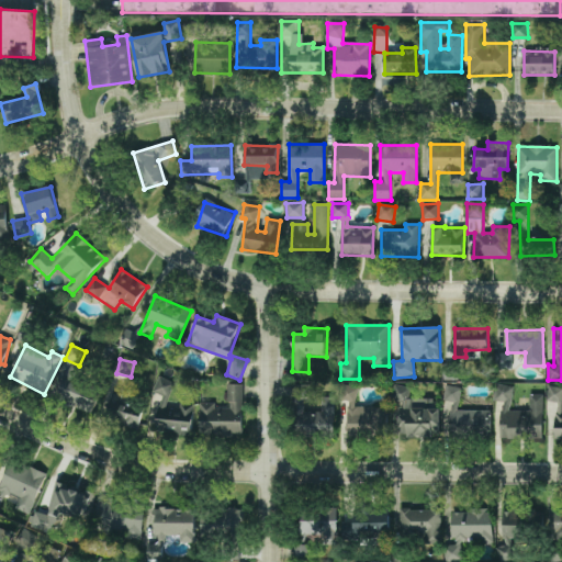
[(76,374),(70,372),(58,397),(91,414),(100,396),(71,383),(76,374)]
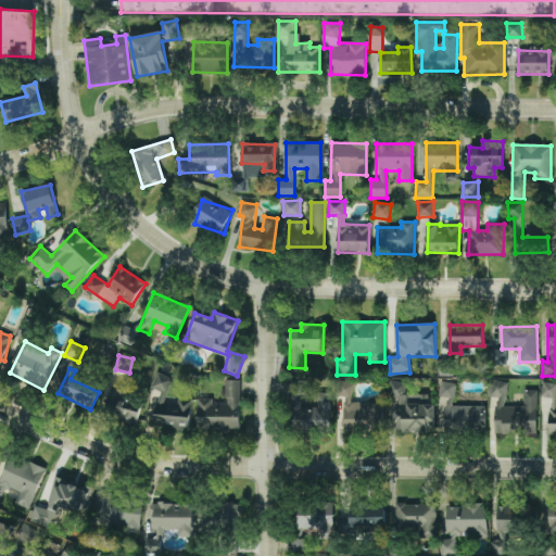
[(192,401),(178,400),(177,406),(167,405),(169,376),(155,375),(152,428),(190,430),(192,401)]
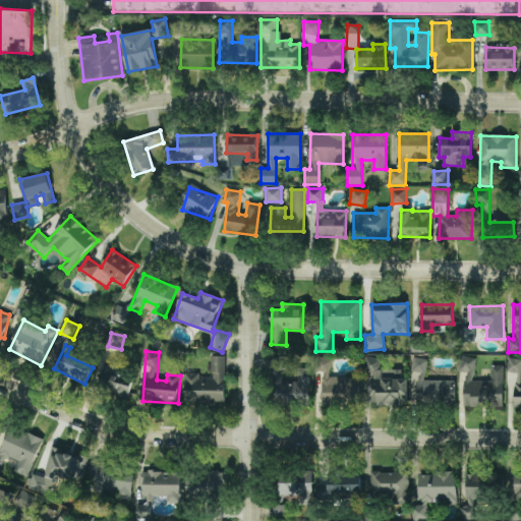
[(185,373),(185,404),(226,404),(225,357),(211,357),(211,379),(199,379),(199,373),(185,373)]
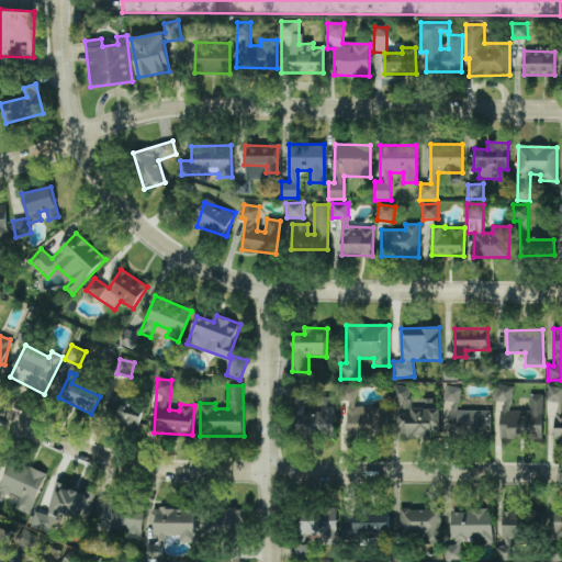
[(440,437),(440,400),(411,398),(411,386),(393,385),(393,401),(404,401),(404,413),(400,413),(398,437),(440,437)]
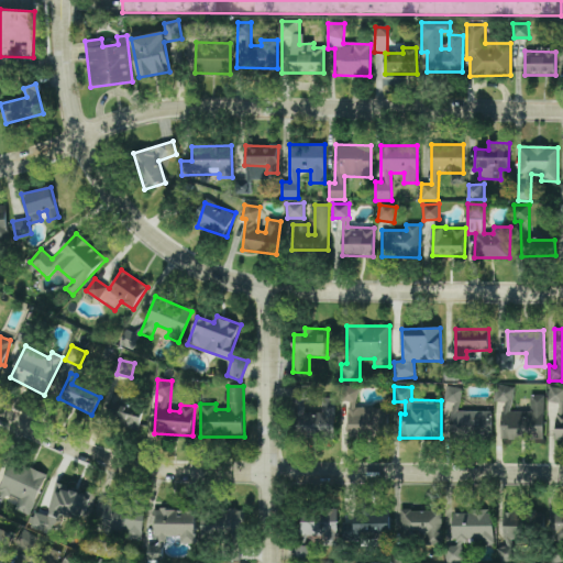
[(555,440),(562,439),(562,386),(549,386),(549,403),(556,403),(555,440)]
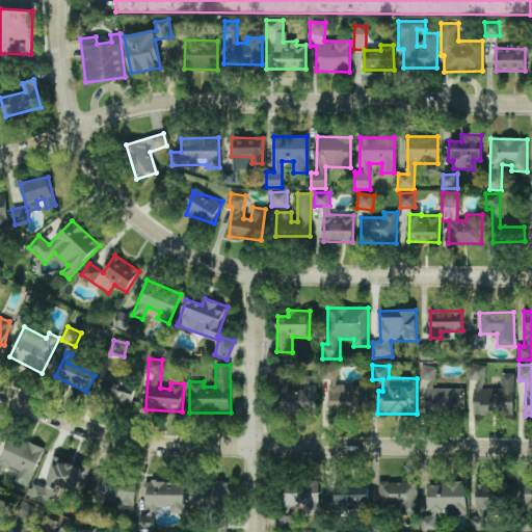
[(329,413),(357,413),(358,387),(338,387),(339,366),(323,366),(323,379),(330,379),(329,413)]
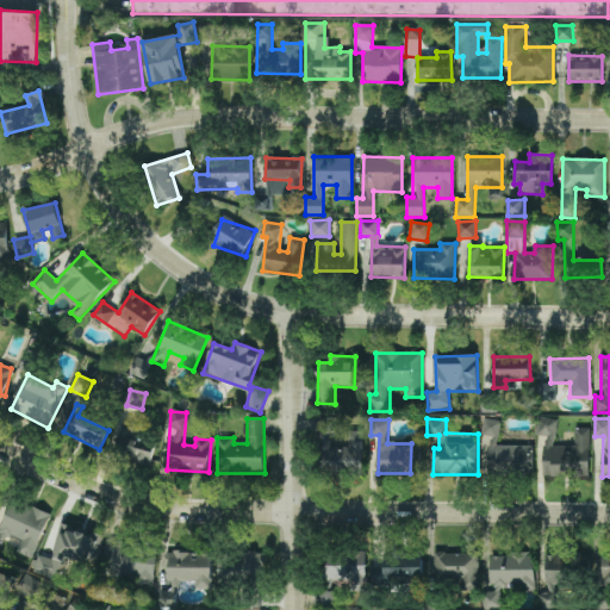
[(590,428),(574,429),(574,446),(555,446),(555,419),(542,419),(542,475),(590,475),(590,428)]
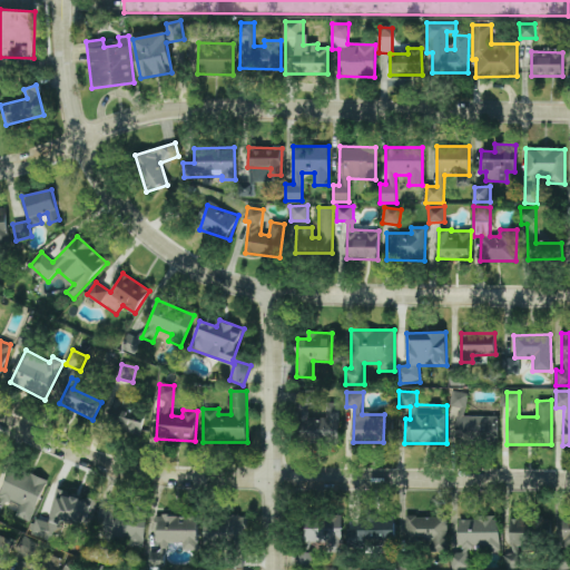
[(340,403),(327,402),(327,395),(302,394),(301,440),(338,441),(340,403)]
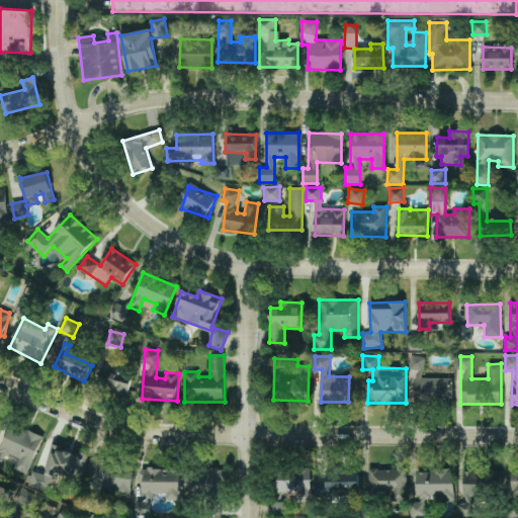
[(112,372),(112,361),(99,360),(97,397),(128,399),(131,373),(112,372)]
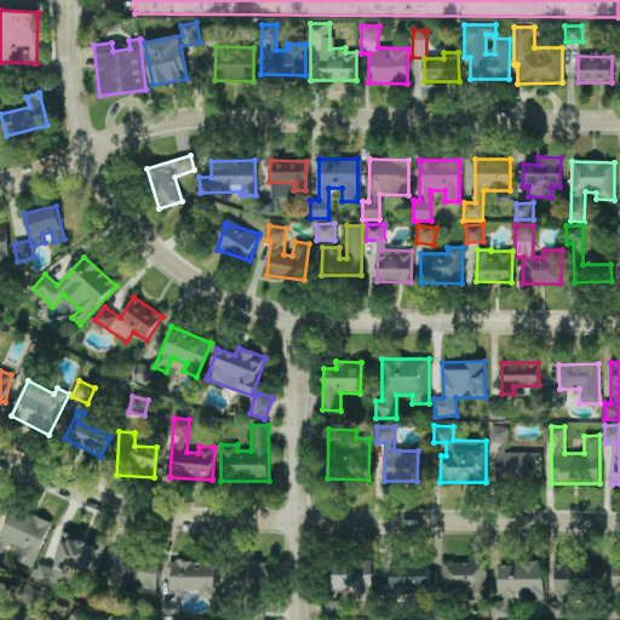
[(105,546),(63,534),(52,570),(39,566),(34,581),(58,589),(65,564),(90,572),(92,562),(99,564),(105,546)]
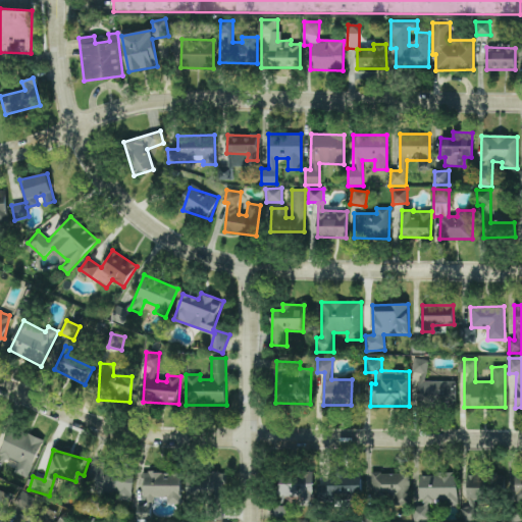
[(132,499),(135,469),(96,466),(94,494),(132,499)]
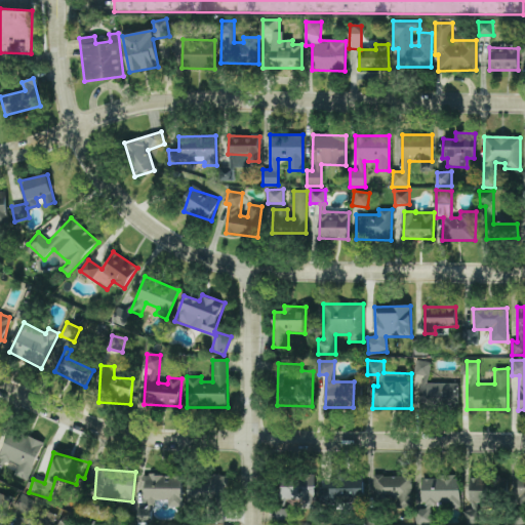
[(316,474),(280,475),(281,500),(301,499),(301,508),(317,507),(316,474)]
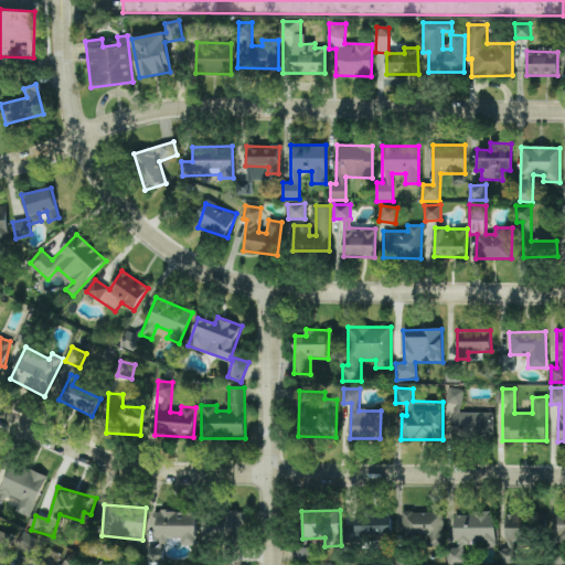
[(244,537),(244,511),(202,512),(202,539),(244,537)]
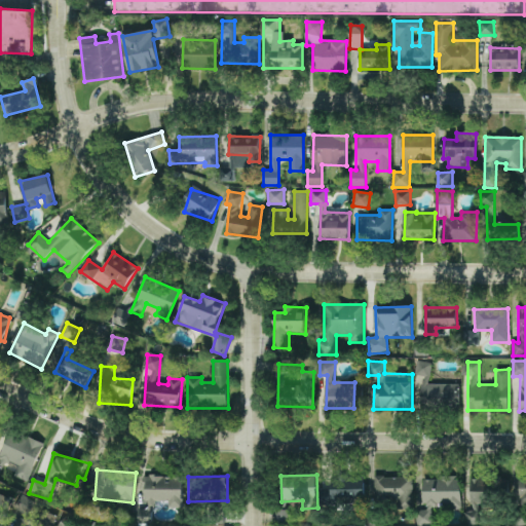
[(365,499),(364,476),(331,478),(332,500),(365,499)]
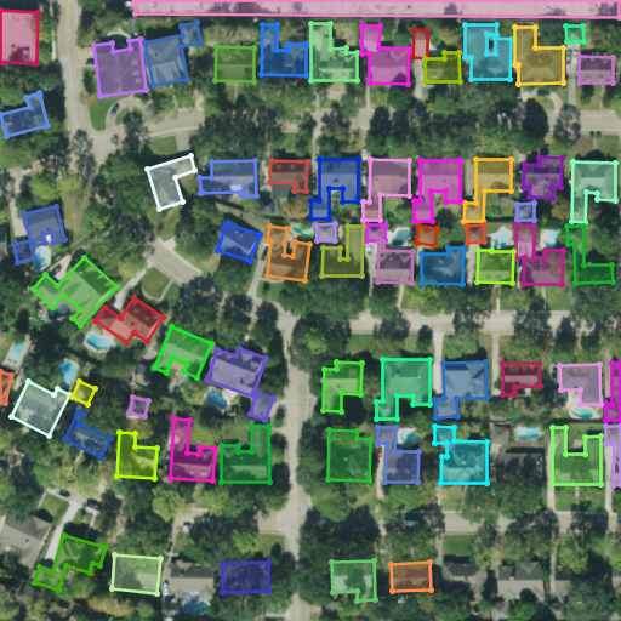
[(472,588),(472,597),(488,596),(486,563),(442,564),(443,590),(472,588)]
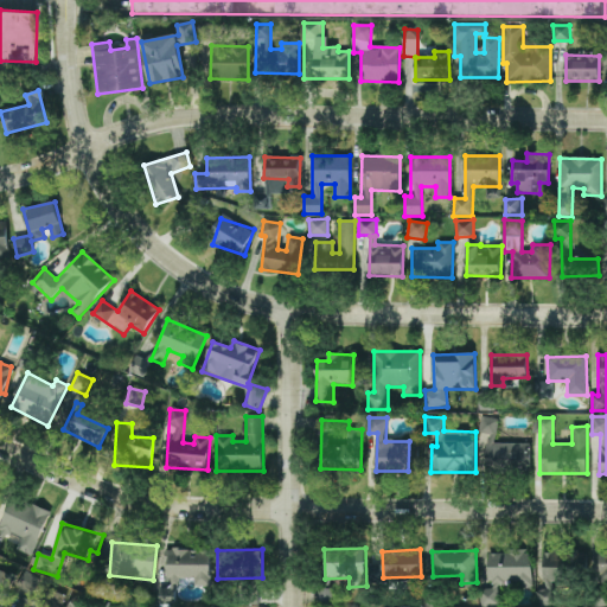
[(532,583),(531,551),(485,551),(486,606),(499,606),(499,583),(532,583)]
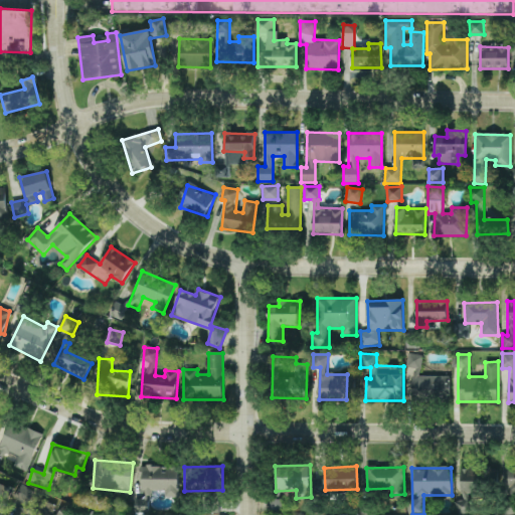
[(462,468),(461,501),(456,501),(456,512),(470,512),(471,493),(482,493),(483,468),(462,468)]
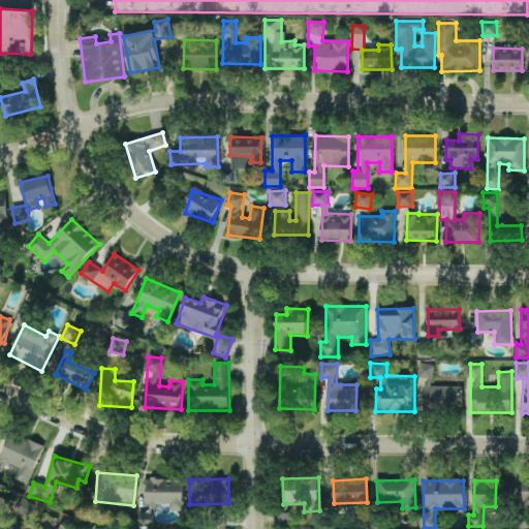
[(278,527),(291,527),(292,514),(278,514),(278,527)]
